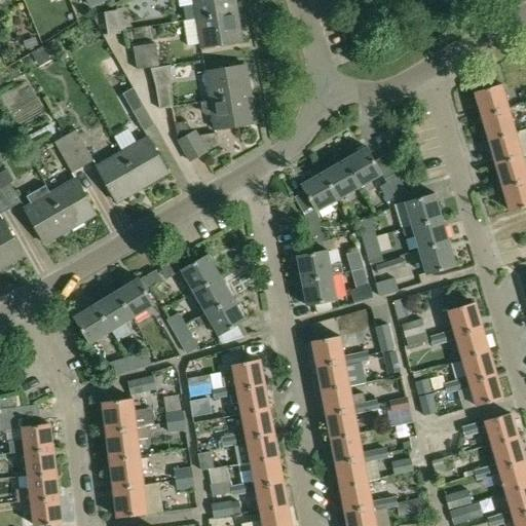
[(193,0),(194,3),(184,5),(186,20),(196,19),(238,11),(235,0),(193,0)]
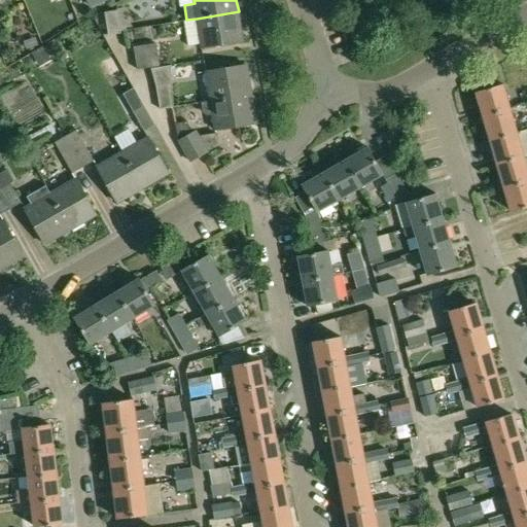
[(129,7),(117,9),(117,10),(120,30),(132,29),(129,7)]
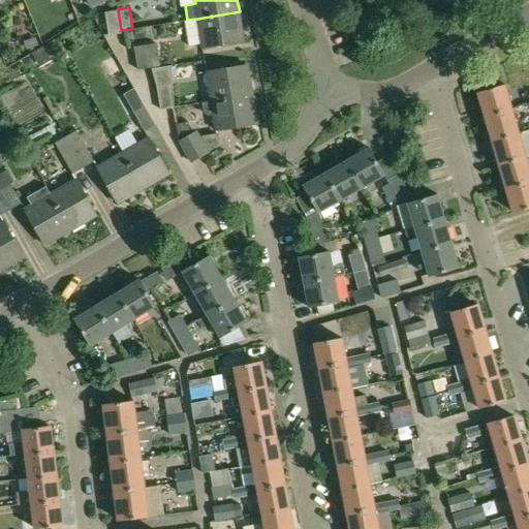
[(105,12),(107,26),(109,36),(122,34),(121,30),(118,10),(105,12)]
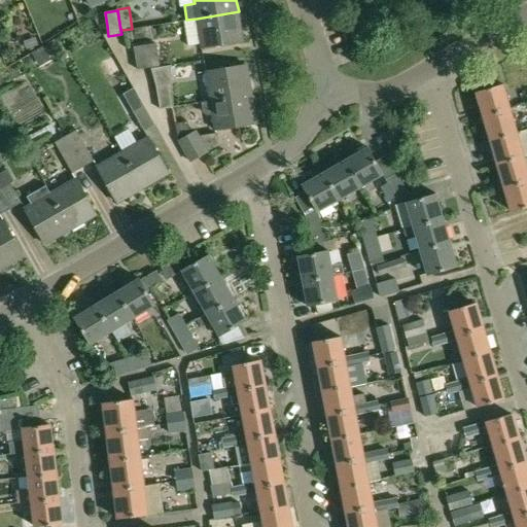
[(186,20),(184,21),(188,46),(201,44),(202,48),(243,41),(239,11),(197,19),(186,20)]
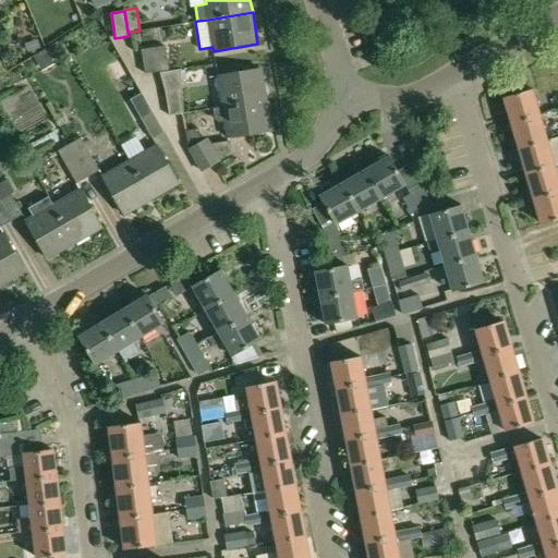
[(38,39),(25,44),(28,52),(41,48),(38,39)]
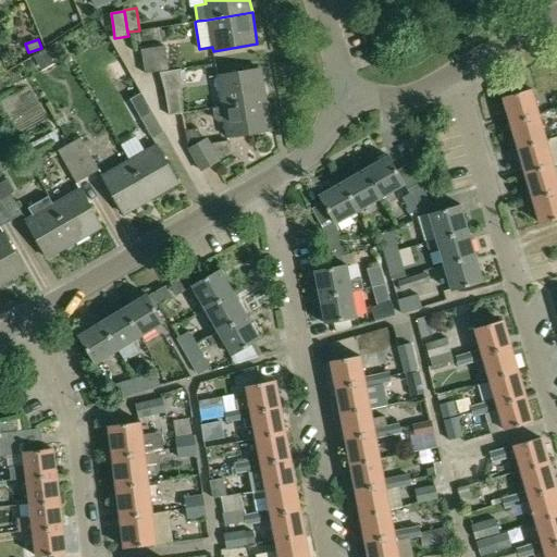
[(8,41),(0,44),(0,47),(1,51),(10,48),(8,41)]
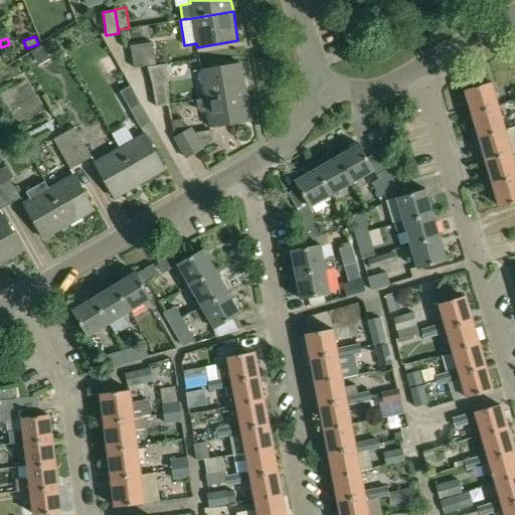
[(143,44),(131,46),(134,68),(147,66),(156,65),(152,43),(143,44)]
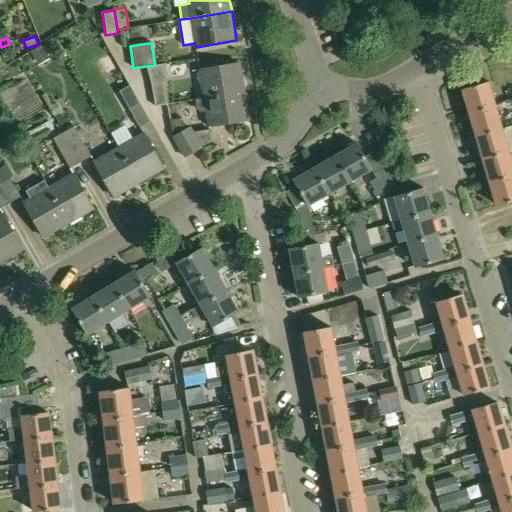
[(41,46),(31,52),(39,65),(49,59),(41,46)]
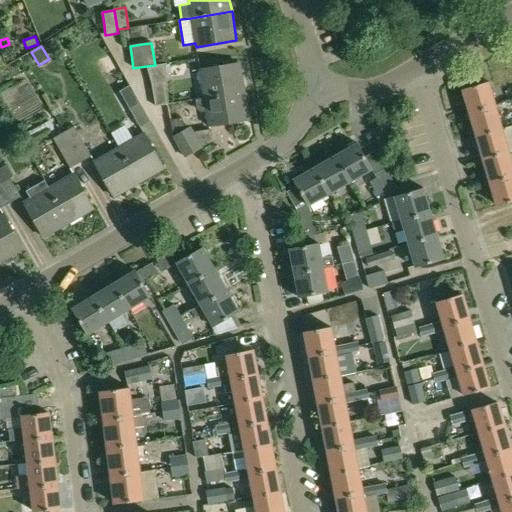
[(10,47),(2,50),(6,58),(13,54),(10,47)]
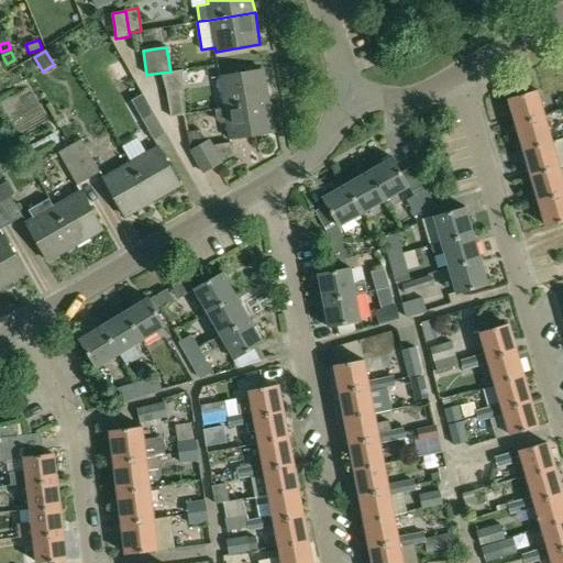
[(119,61),(106,68),(117,84),(129,75),(119,61)]
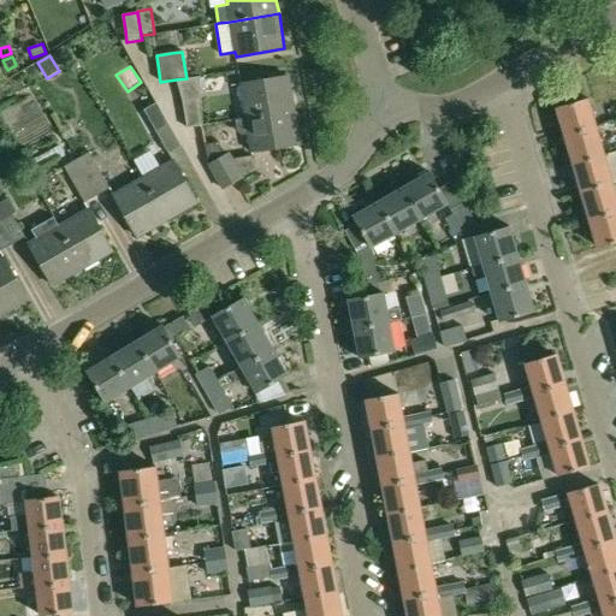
[(289,76),(240,84),(246,118),(295,111),(289,76)]
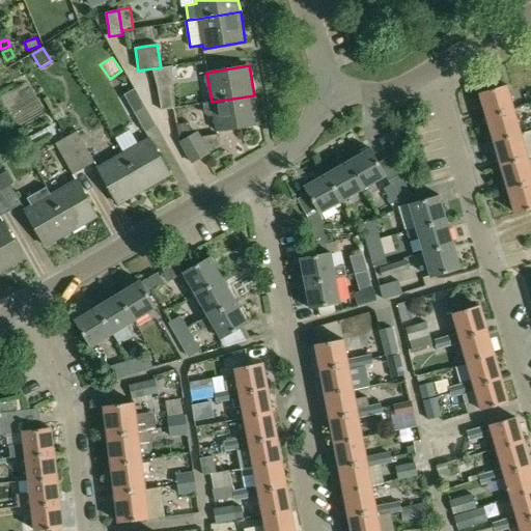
[(171,66),(151,70),(158,88),(162,111),(174,109),(170,86),(174,85),(171,66)]
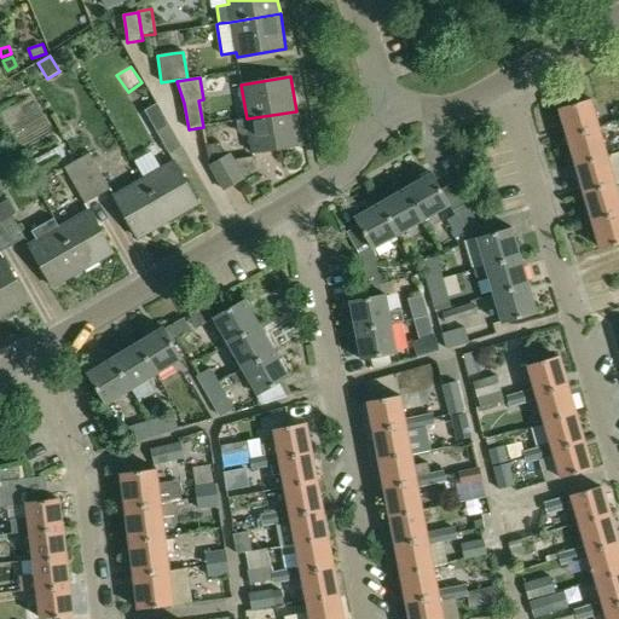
[(590,99),(560,109),(568,137),(599,128),(590,99)]
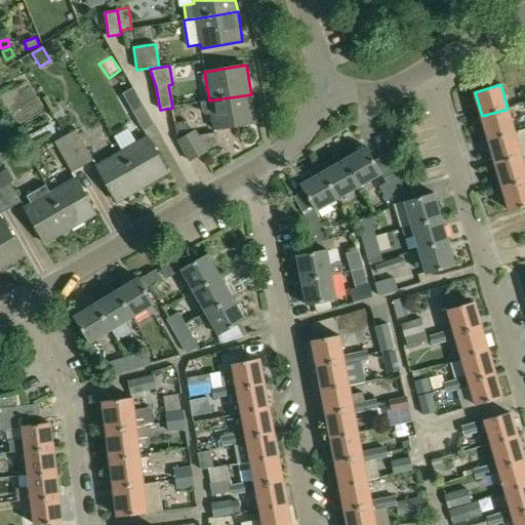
[(133,88),(122,94),(145,132),(147,131),(155,125),(133,88)]
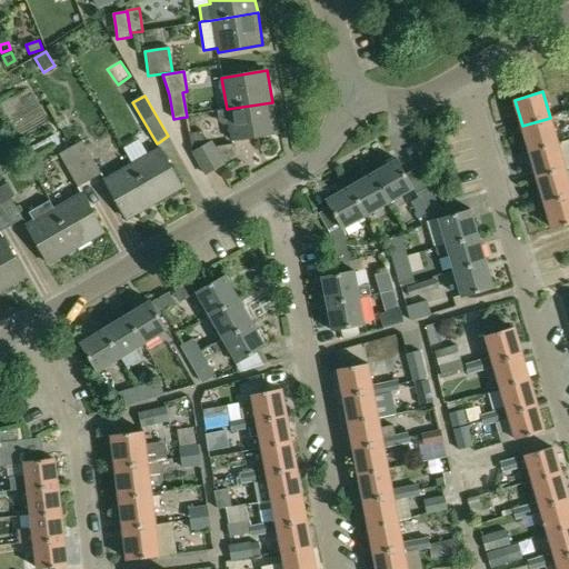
[(227,109),(217,110),(219,121),(222,125),(229,123),(232,141),(278,133),(272,102),(227,109)]
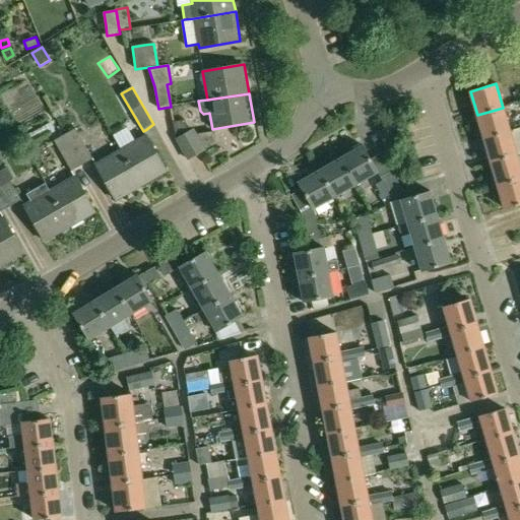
[(503,108),(477,115),(484,138),(510,131),(503,108)]
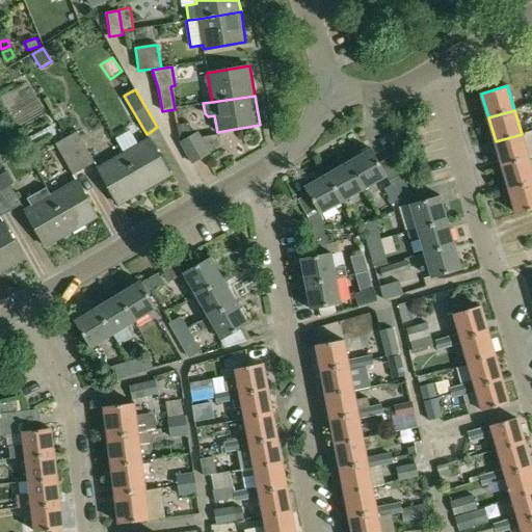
[(77,132),(67,137),(84,169),(96,163),(77,132)]
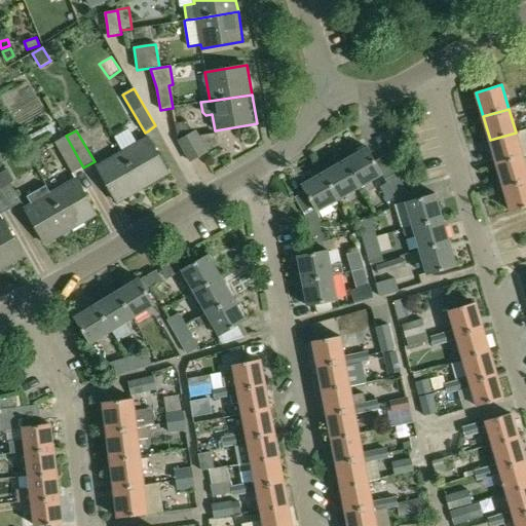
[(189,136),(179,142),(190,162),(207,152),(198,136),(196,132),(189,136)]
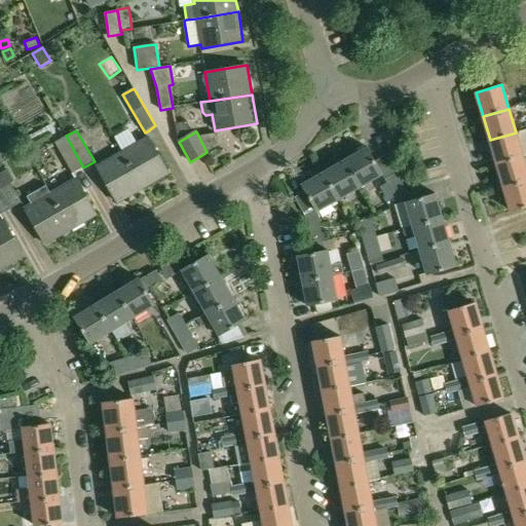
[(216,133),(198,136),(207,152),(208,152),(208,151),(218,145),(217,135),(216,133)]
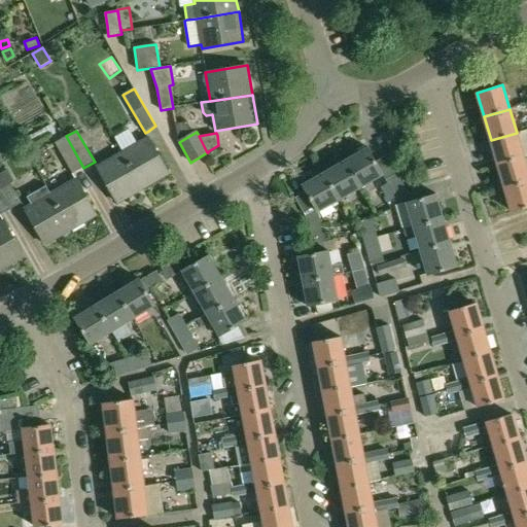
[(517,133),(491,140),(497,164),(524,156),(517,133)]
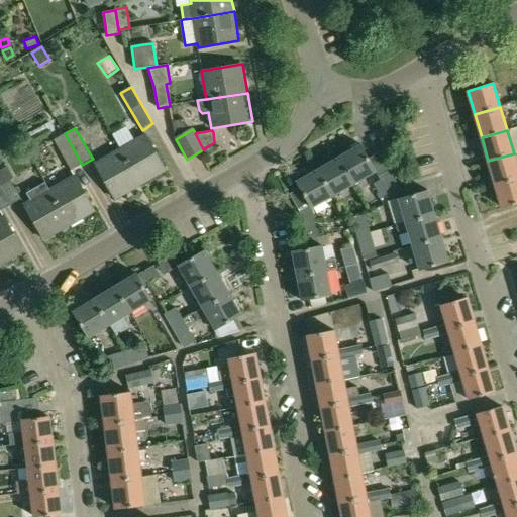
[(65,133),(54,140),(71,171),(82,165),(65,133)]
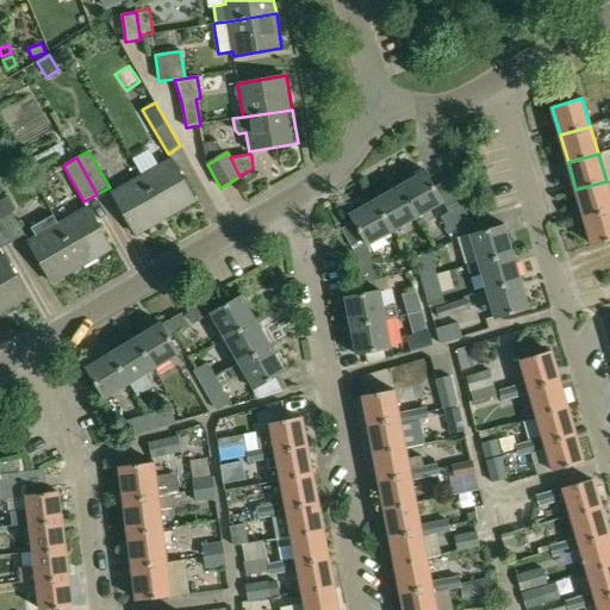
[(172,159),(143,175),(167,218),(180,211),(195,201),(172,159)]
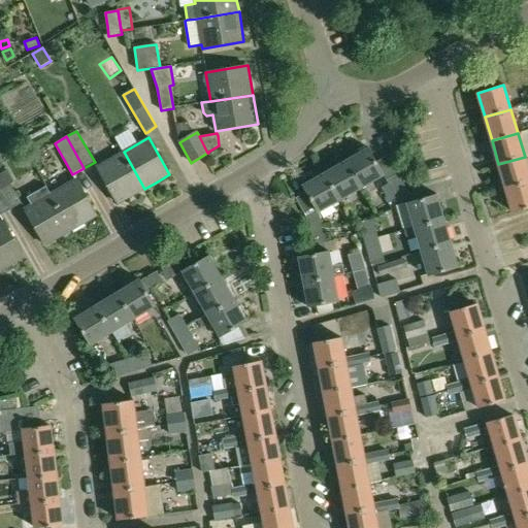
[(368,149),(354,157),(369,184),(371,183),(384,175),(388,184),(382,188),(386,196),(385,197),(388,203),(396,198),(398,201),(409,195),(395,169),(387,156),(375,162),(368,149)]
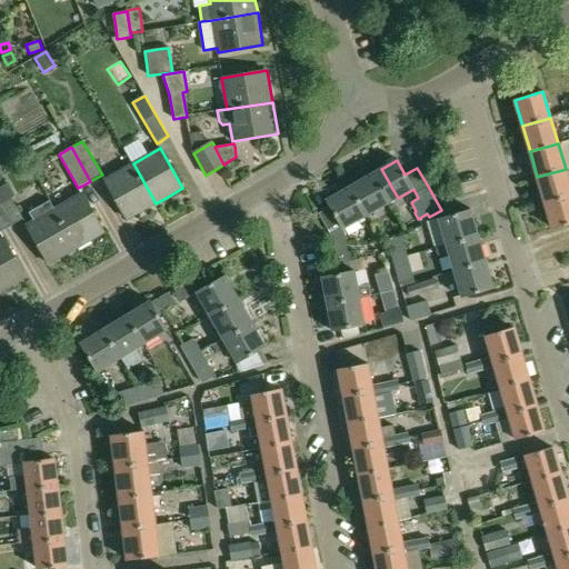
[(133,163),(105,180),(115,197),(128,220),(156,203),(133,163)]
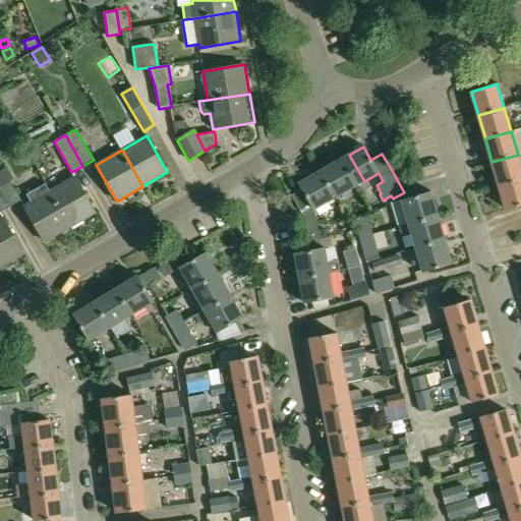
[(349,155),(324,169),(339,195),(364,181),(349,155)]
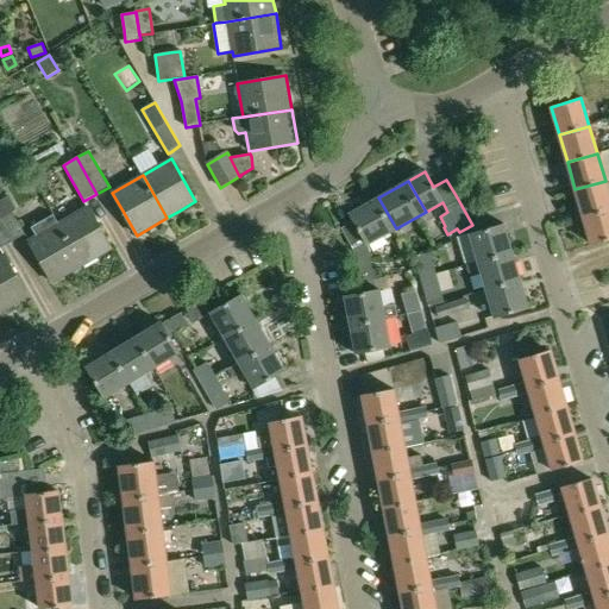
[(608,193),(606,181),(575,189),(582,211),(583,217),(608,209),(608,193)]
